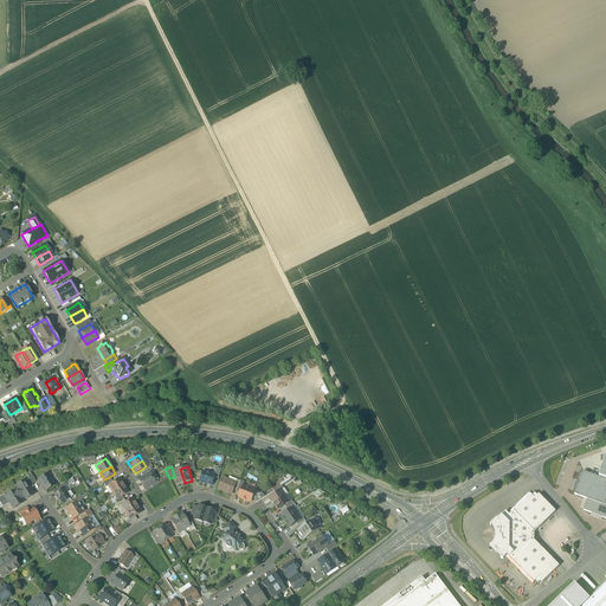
[(173,471),(174,477),(176,484),(185,483),(180,469),(173,471)]
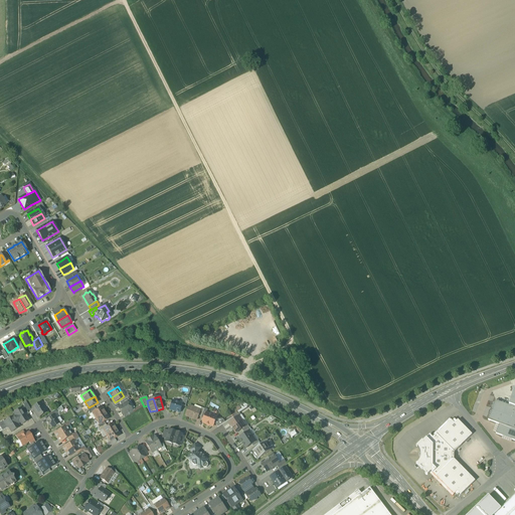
[(175,402),(172,400),(169,409),(176,412),(176,411),(180,412),(182,405),(183,403),(179,402),(177,403),(176,402),(175,402)]
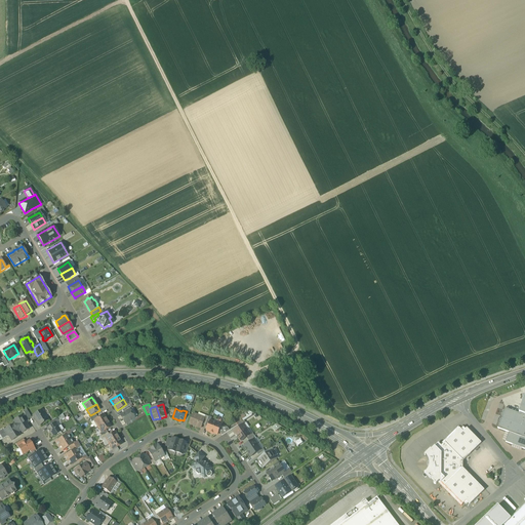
[(524,414),(519,412),(519,413),(518,413),(516,413),(515,411),(514,412),(513,412),(513,410),(511,411),(509,410),(508,408),(507,409),(505,408),(503,411),(502,411),(502,413),(501,414),(501,416),(497,428),(509,433),(506,442),(524,449),(524,414)]
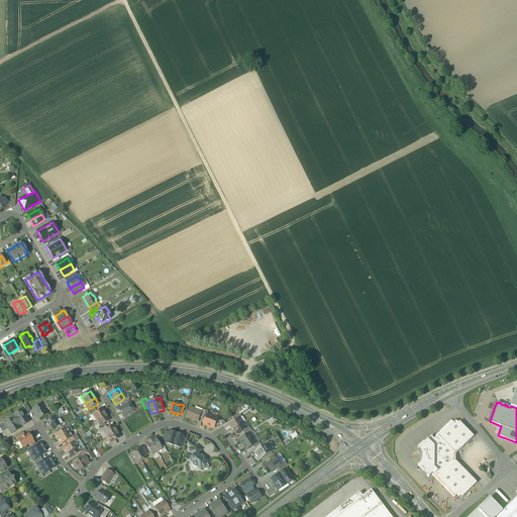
[(122,407),(118,410),(123,417),(132,412),(127,404),(122,407)]
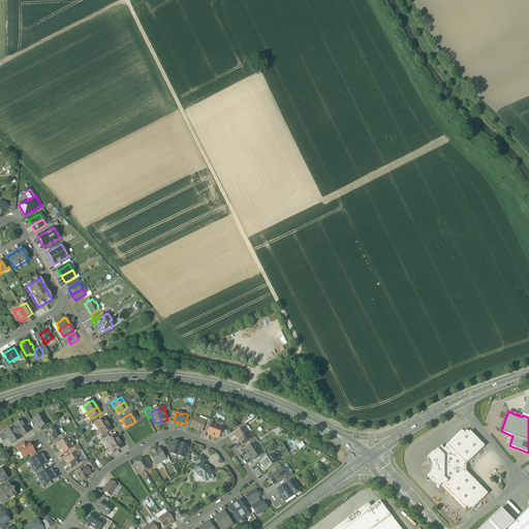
[(42,414),(33,419),(39,429),(48,424),(42,414)]
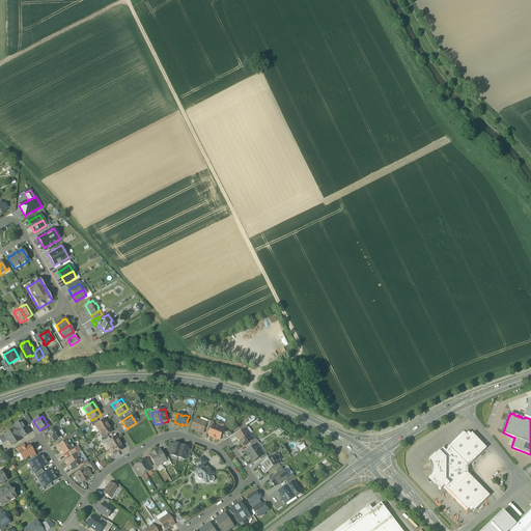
[(99,423),(95,425),(99,431),(109,425),(105,419),(99,423)]
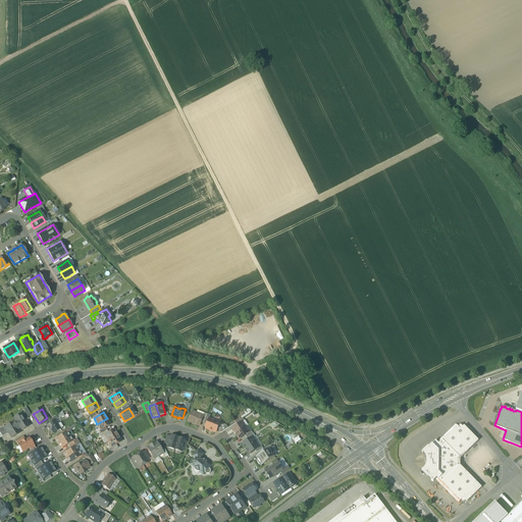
[(203,416),(192,412),(189,421),(200,426),(201,422),(203,416)]
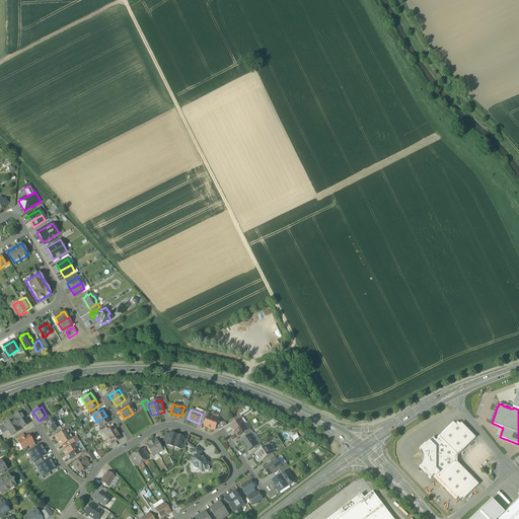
[(18,416),(15,418),(14,417),(13,417),(15,419),(12,421),(13,422),(9,424),(9,423),(4,425),(4,426),(8,431),(9,432),(11,436),(19,431),(17,427),(17,425),(19,424),(21,428),(28,424),(25,420),(26,419),(22,412),(17,415),(18,416)]
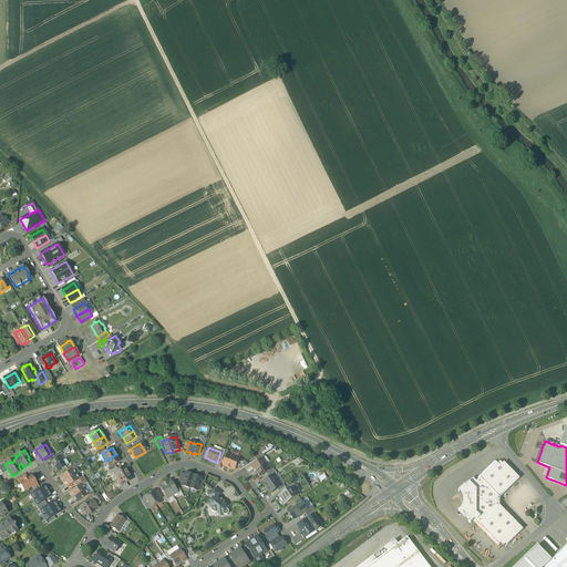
[(116,454),(105,461),(110,467),(114,464),(120,461),(116,454)]
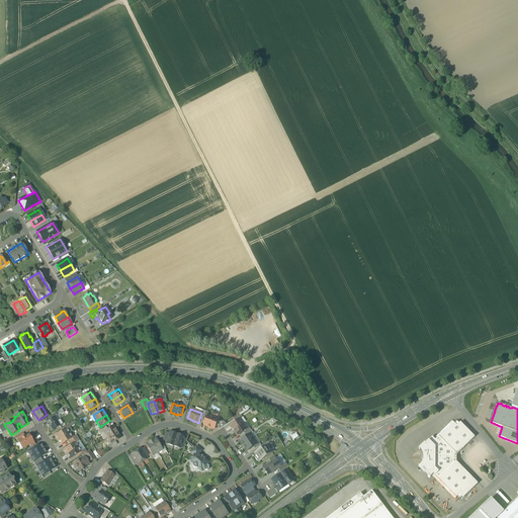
[(218,420),(207,416),(204,425),(214,429),(218,420)]
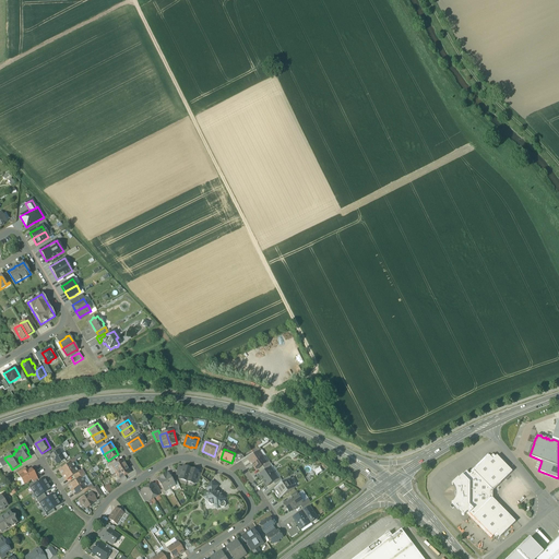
[(59,451),(55,453),(50,456),(56,465),(64,460),(59,451)]
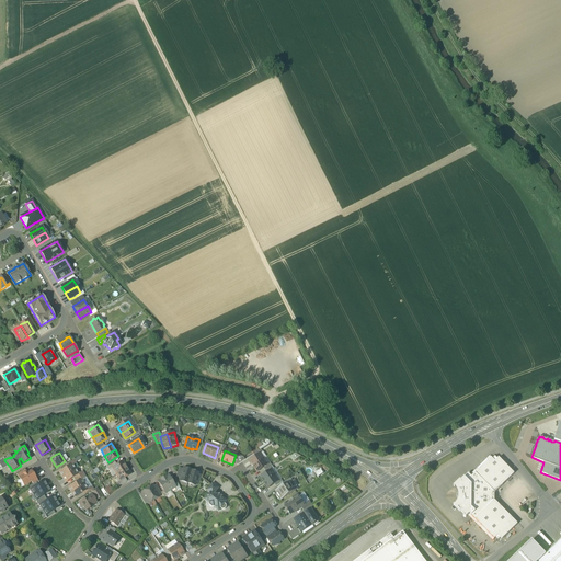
[(256,457),(250,461),(253,467),(264,459),(261,454),(256,457)]
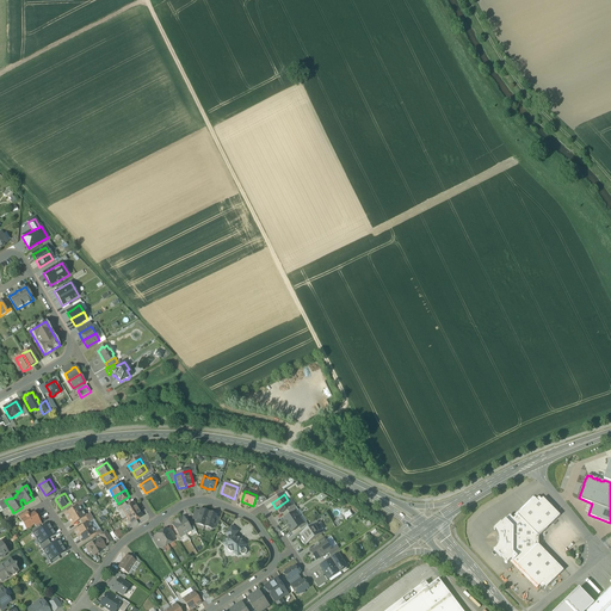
[(543,499),(542,499),(539,495),(536,499),(535,499),(513,519),(510,516),(501,524),(501,523),(494,530),(495,531),(498,536),(499,541),(498,545),(495,550),(494,551),(500,557),(501,557),(505,561),(505,562),(505,563),(506,563),(507,563),(510,562),(537,588),(538,587),(539,587),(542,590),(545,587),(547,587),(563,571),(538,545),(538,537),(560,516),(543,499)]
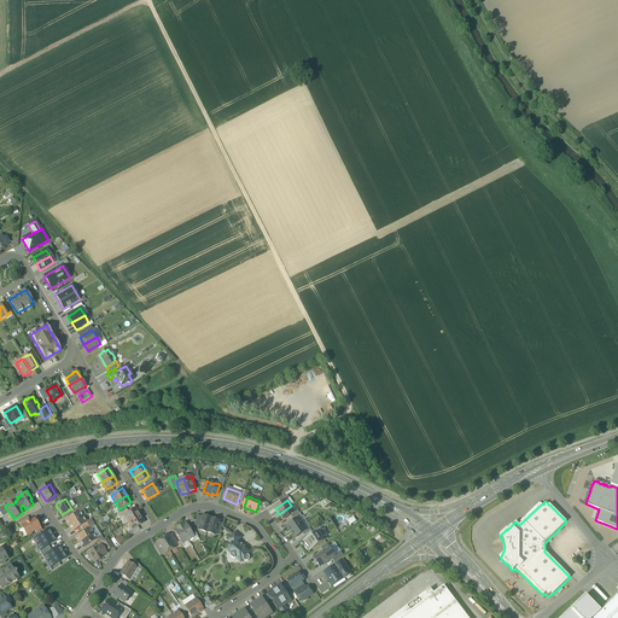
[(268,503),(258,509),(261,513),(270,507),(268,503)]
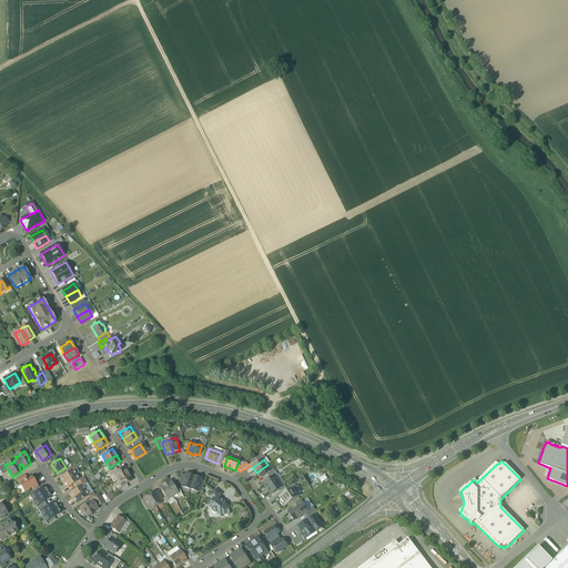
[(267,465),(256,473),(260,478),(266,474),(271,470),(267,465)]
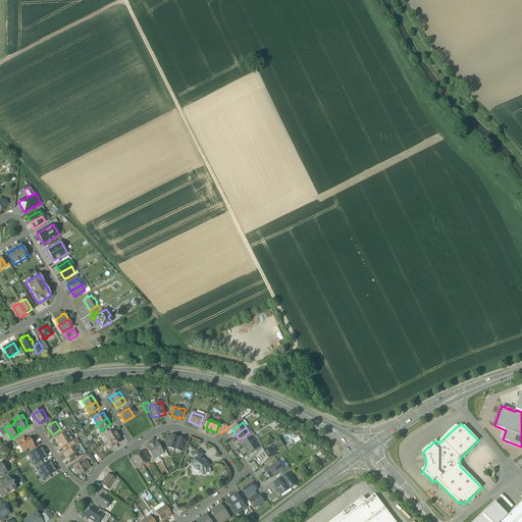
[(108,433),(104,435),(105,435),(108,441),(118,435),(114,429),(108,433)]
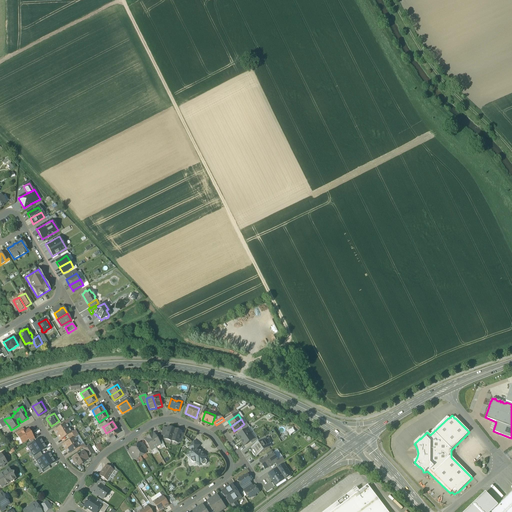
[(62,427),(54,431),(57,436),(69,428),(66,424),(62,427)]
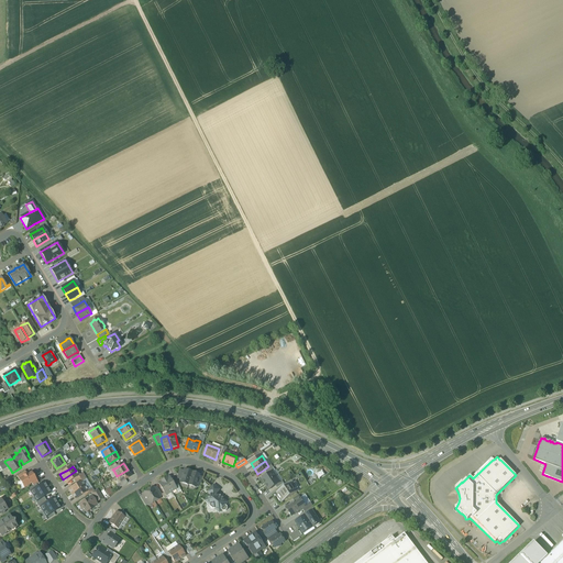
[(128,470),(117,476),(121,483),(125,479),(131,476),(128,470)]
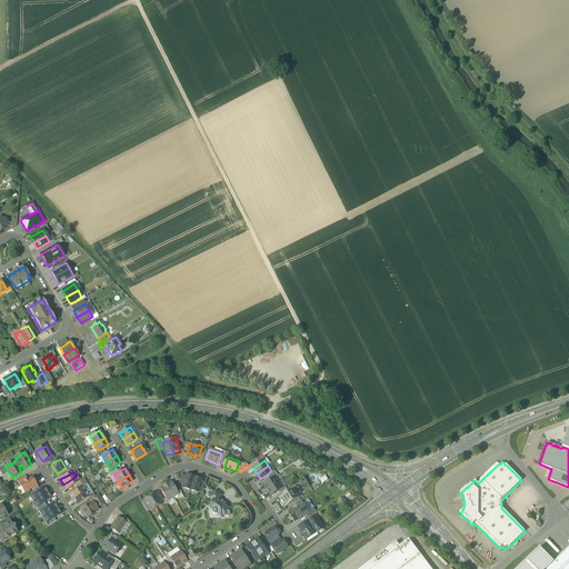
[(26,476),(17,481),(19,486),(20,485),(25,482),(23,481),(27,479),(26,476)]
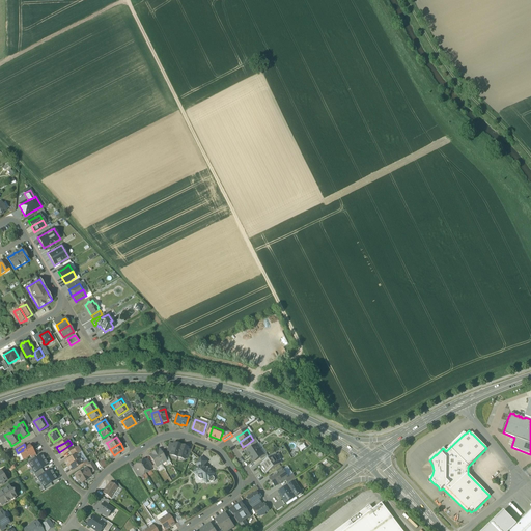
[(72,444),(59,452),(62,456),(70,451),(75,449),(74,448),(72,444)]
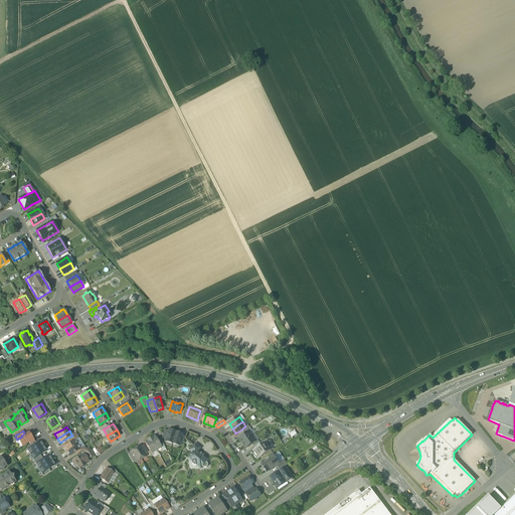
[(166,439),(165,442),(179,447),(180,444),(182,437),(183,435),(169,431),(168,432),(166,439)]
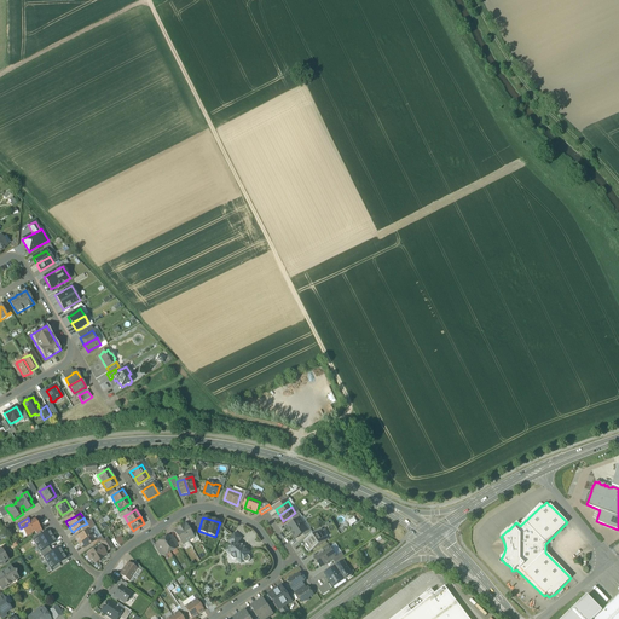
[(295,522),(288,527),(291,533),(304,525),(300,519),(295,522)]
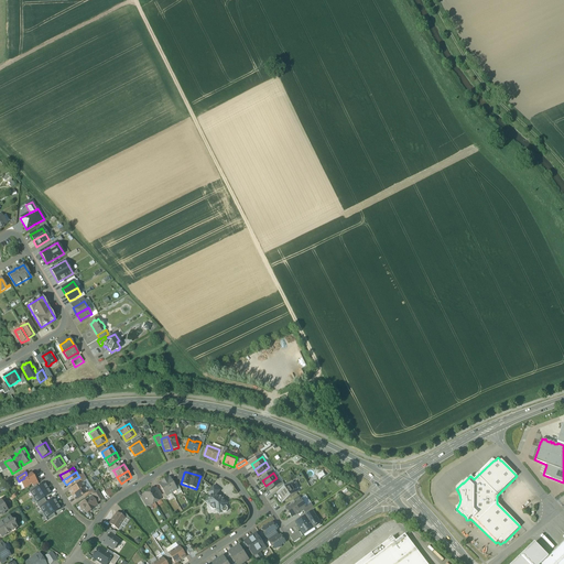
[(31,474),(26,476),(26,475),(23,477),(24,478),(20,480),(24,489),(32,485),(36,481),(31,474)]
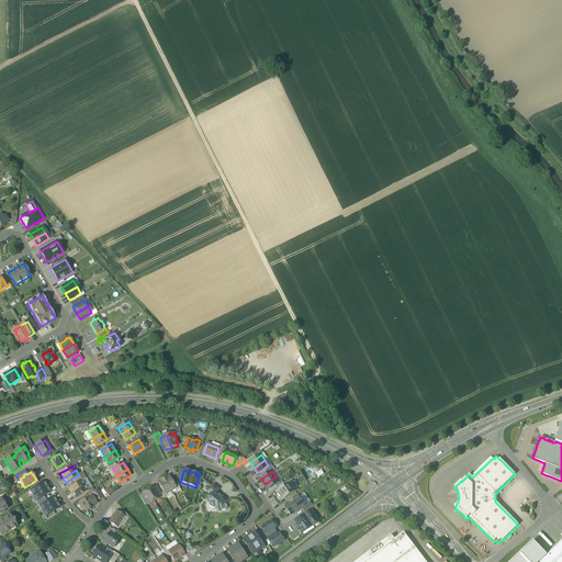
[(168,476),(164,480),(171,492),(176,489),(168,476)]
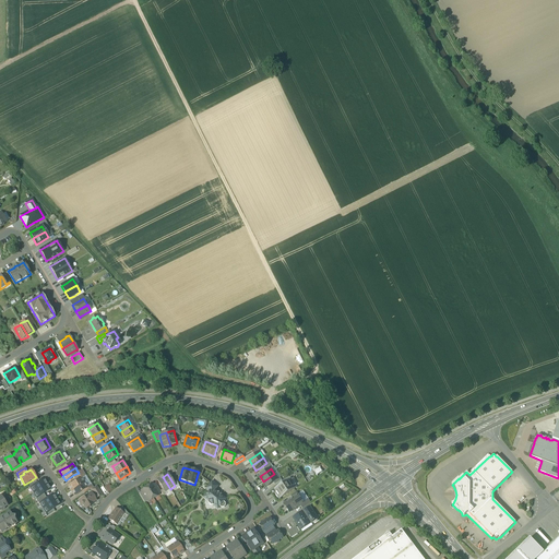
[(274,474),(263,482),(266,487),(273,483),(277,479),(274,474)]
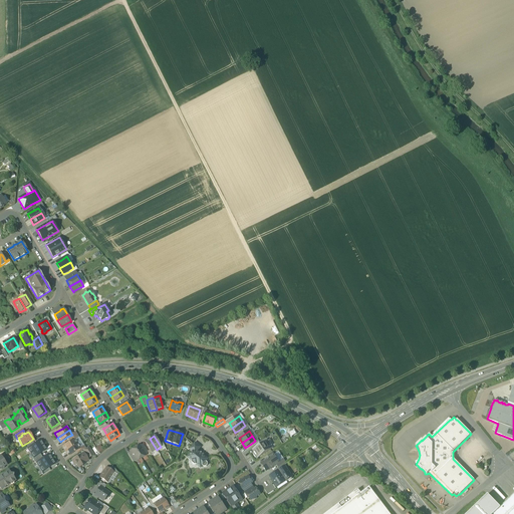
[(157,450),(150,439),(145,441),(150,450),(152,453),(157,450)]
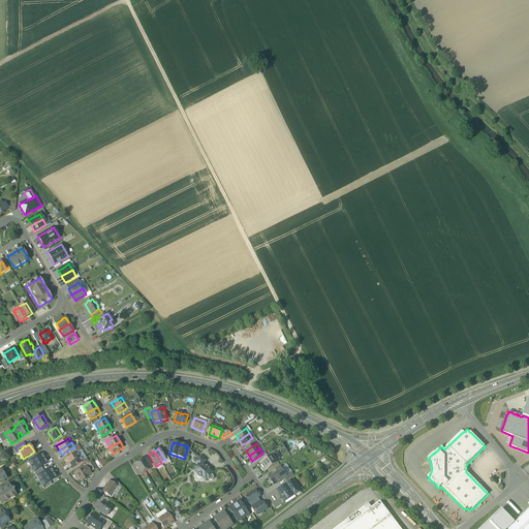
[(72,455),(65,460),(67,465),(81,457),(78,453),(72,455)]
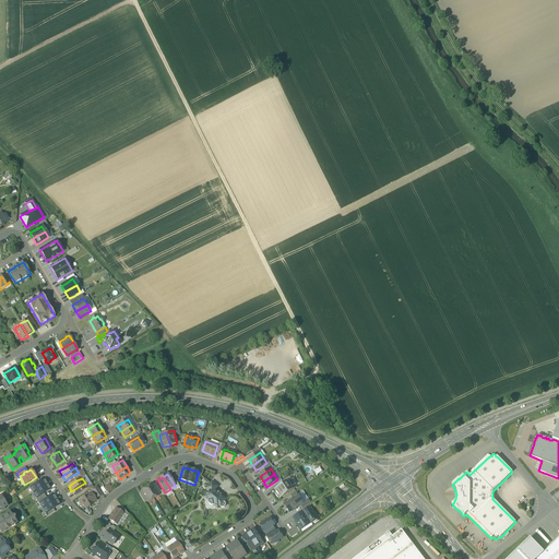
[(290,479),(274,490),(281,499),(297,488),(290,479)]
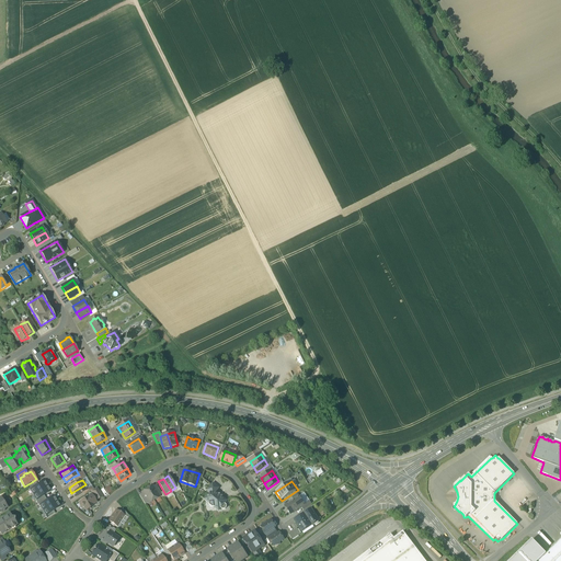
[(44,495),(50,492),(45,482),(38,485),(31,490),(37,500),(44,495)]
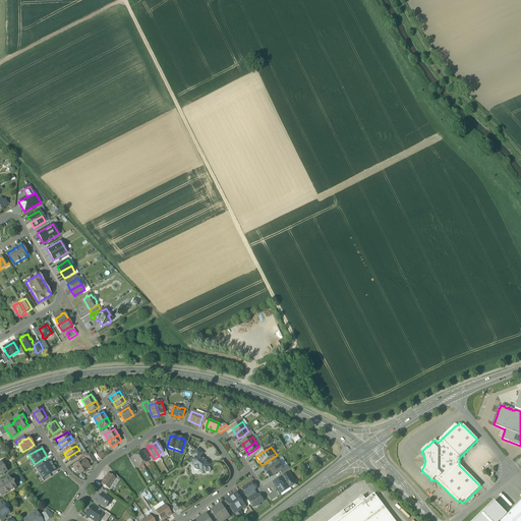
[(79,450),(66,458),(69,462),(77,457),(81,455),(81,454),(79,450)]
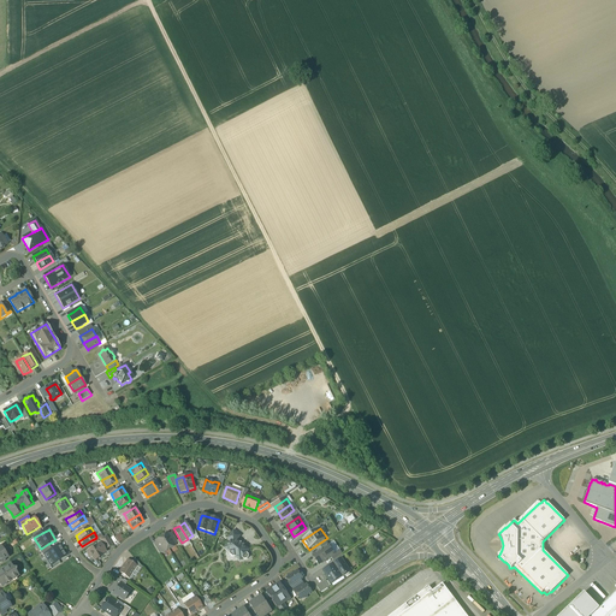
[(238,538),(232,533),(229,538),(231,542),(234,543),(236,540),(238,538)]
